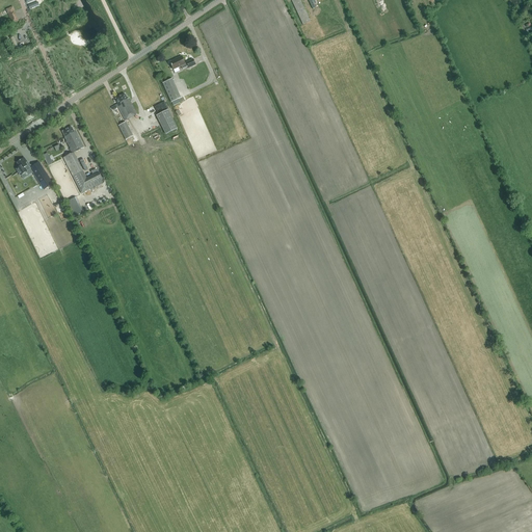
[(291,0),(303,25),(311,22),(300,0),(291,0)]
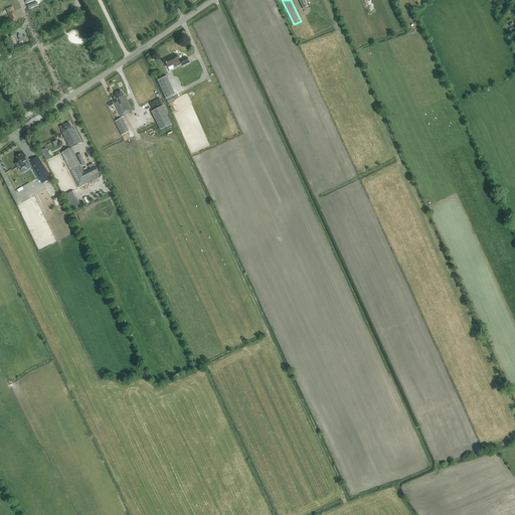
[(8,13),(12,23),(17,20),(11,7),(7,9),(8,13)]
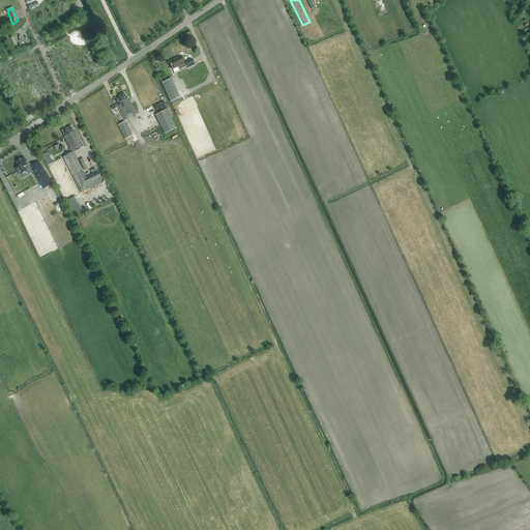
[(176,59),(169,62),(173,69),(180,66),(182,69),(187,66),(188,68),(195,65),(193,59),(185,62),(186,62),(184,63),(181,56),(176,59)]
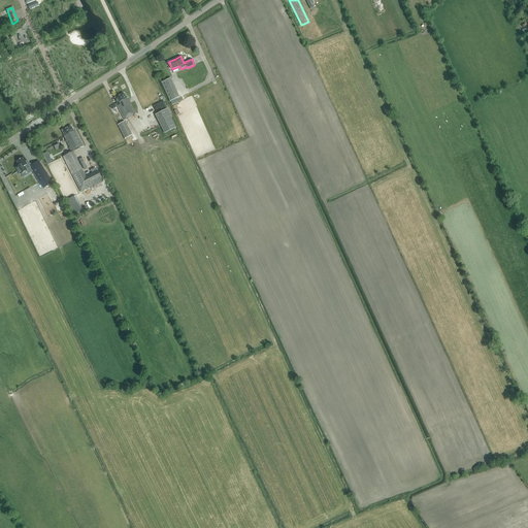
[(161,83),(170,102),(179,97),(171,78),(161,83)]
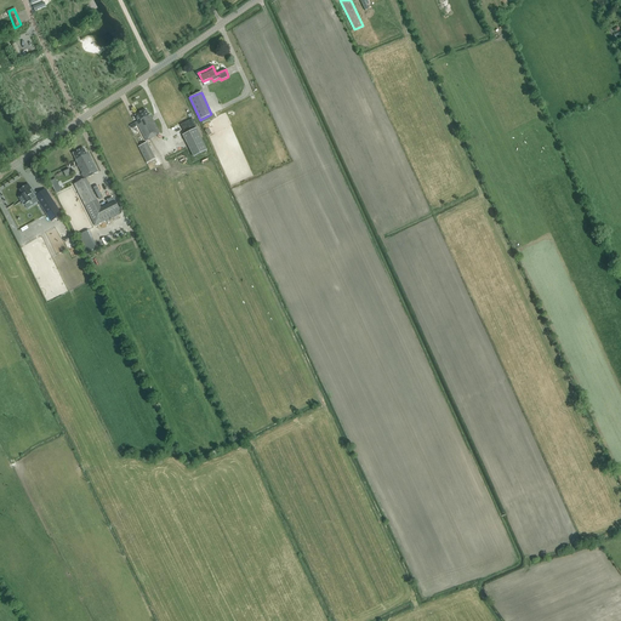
[(138,125),(146,141),(160,135),(151,115),(149,117),(146,110),(135,115),(138,121),(135,124),(131,126),(132,129),(137,126),(136,126),(138,125)]
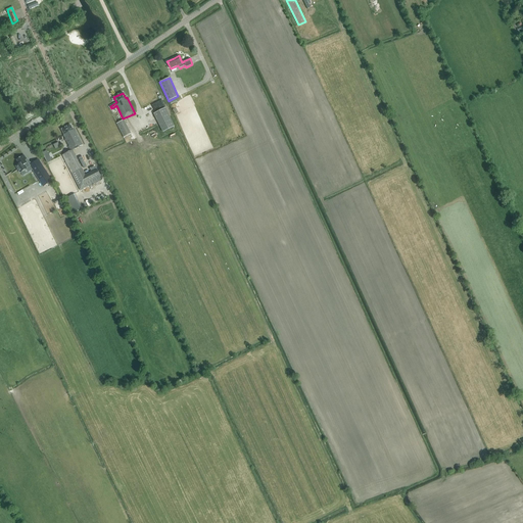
[(165,108),(153,113),(163,132),(175,127),(165,108)]
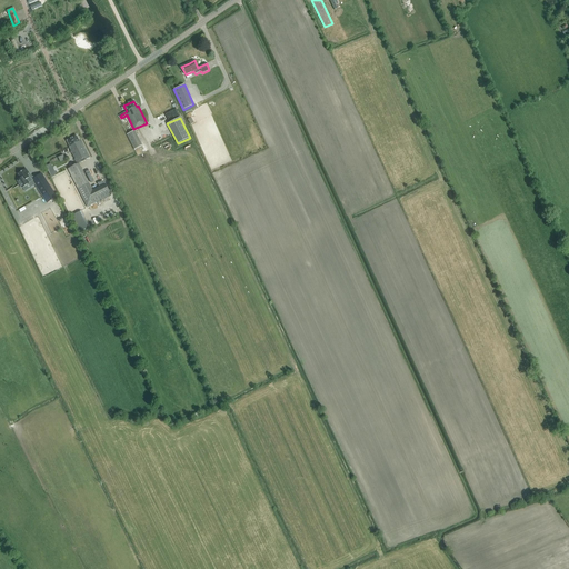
[(135,130),(127,135),(135,150),(142,146),(135,130)]
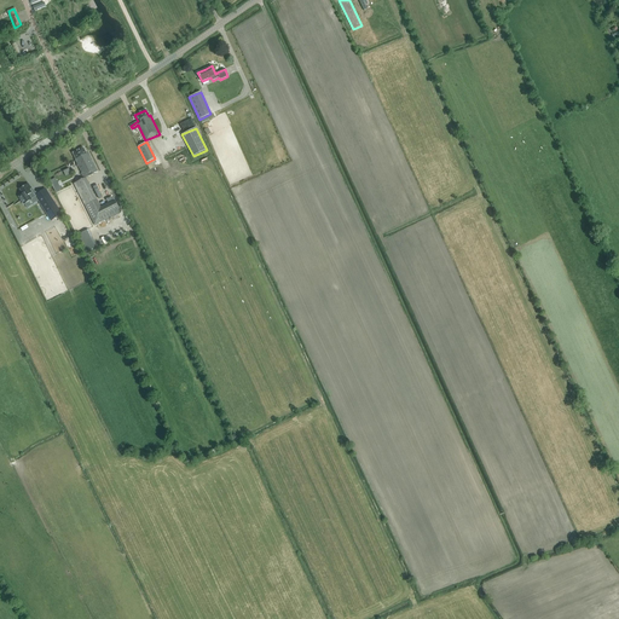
[(100,207),(86,178),(98,172),(88,154),(87,154),(84,148),(73,154),(76,160),(75,160),(77,165),(76,165),(84,179),(75,184),(96,225),(121,212),(115,201),(100,207)]
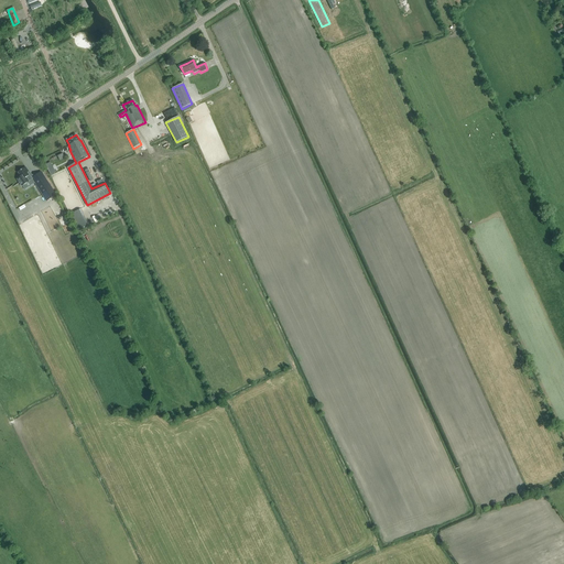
[(18,173),(21,177),(18,180),(22,186),(29,182),(26,177),(29,176),(28,173),(29,172),(25,167),(18,173)]
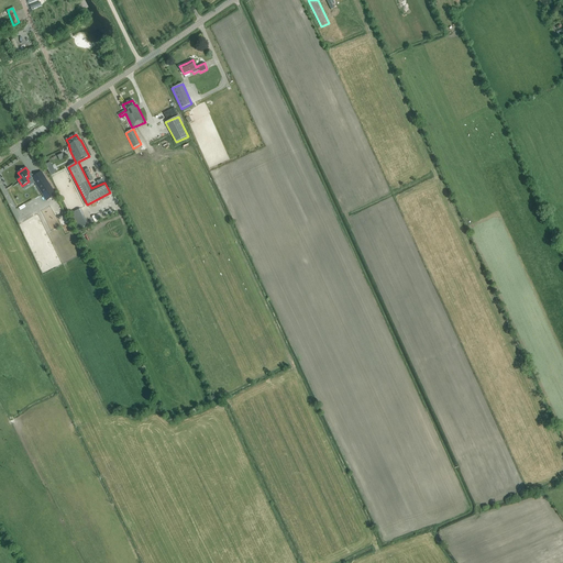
[(88,224),(80,209),(70,213),(78,230),(88,224)]
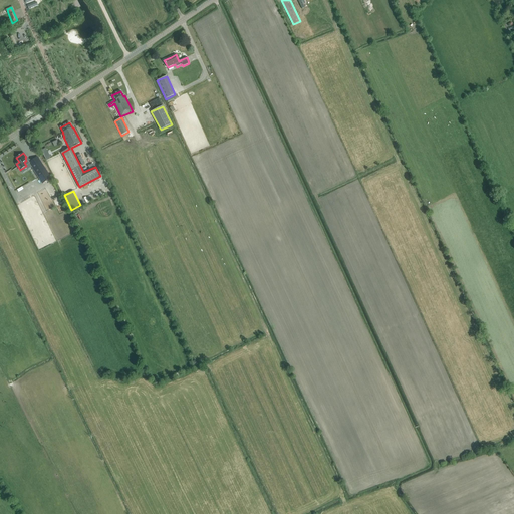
All buildings are outlined.
